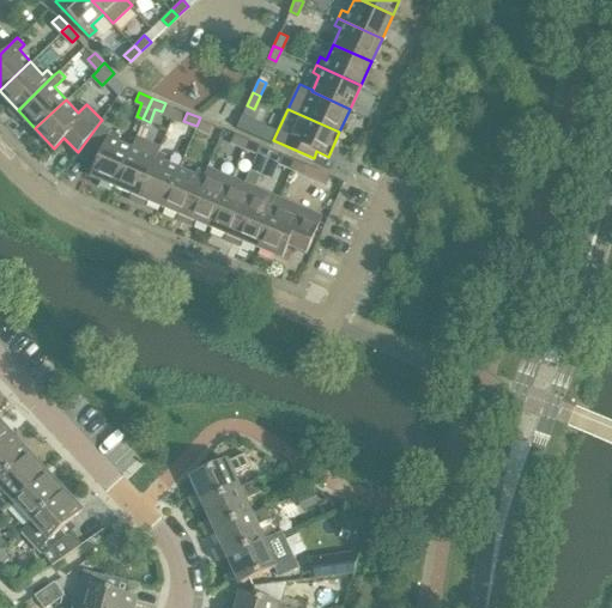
[(210,132),(213,123),(200,117),(197,126),(210,132)]
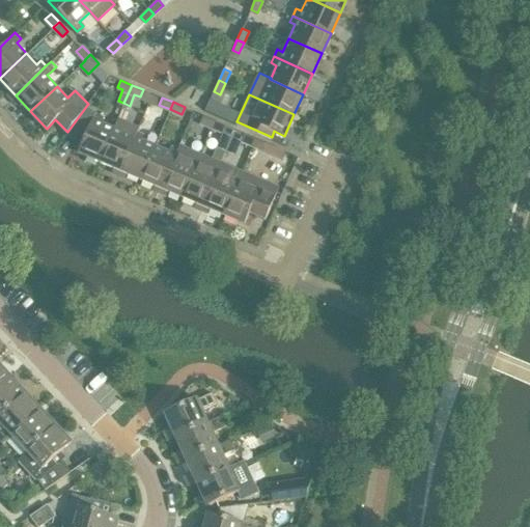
[(87,105),(67,132),(84,139),(79,151),(100,161),(114,127),(100,120),(103,115),(95,113),(96,112),(87,105)]
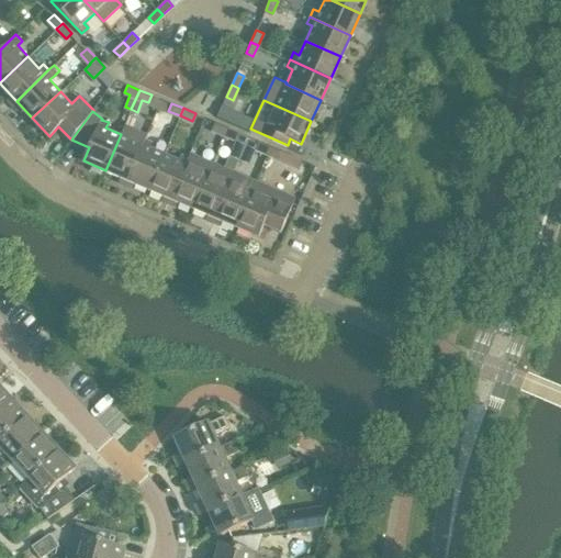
[(224,134),(226,126),(215,122),(212,130),(224,134)]
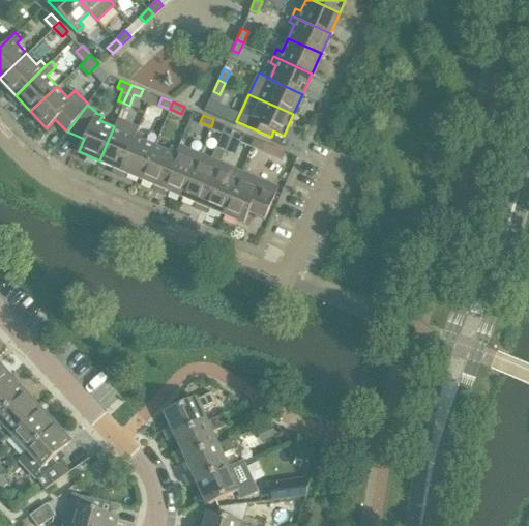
[(114,126),(99,161),(120,169),(137,129),(139,125),(118,116),(114,126)]
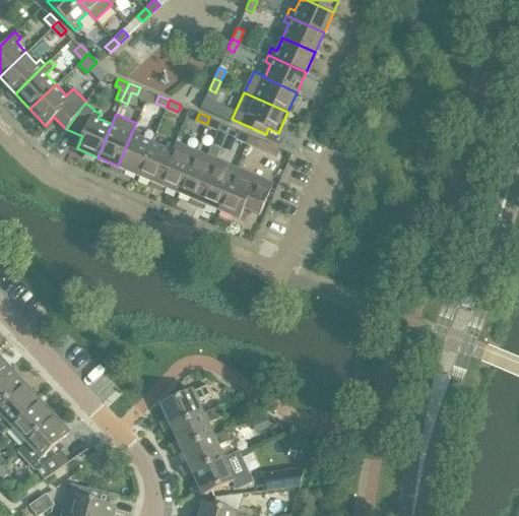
[(218,129),(221,122),(209,117),(207,124),(218,129)]
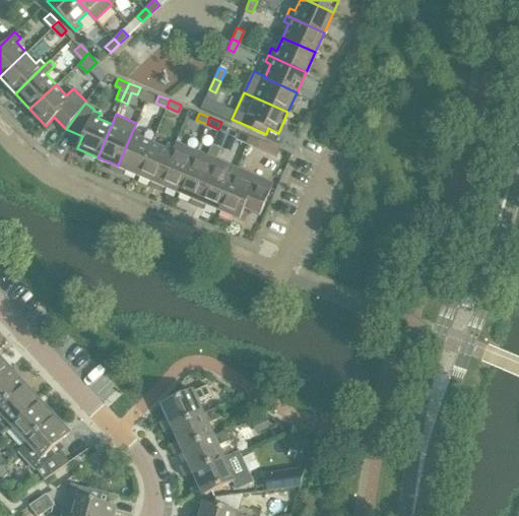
[(134,127),(118,166),(138,175),(152,141),(138,135),(140,130),(134,127)]
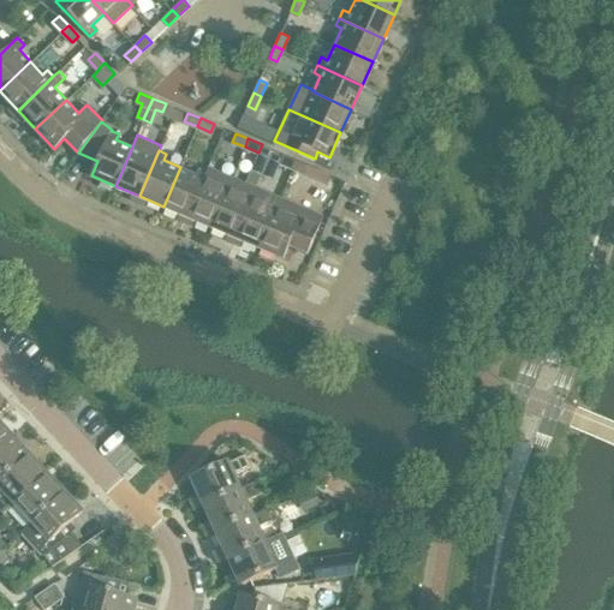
[(293,167),(296,159),(284,154),(280,162),(293,167)]
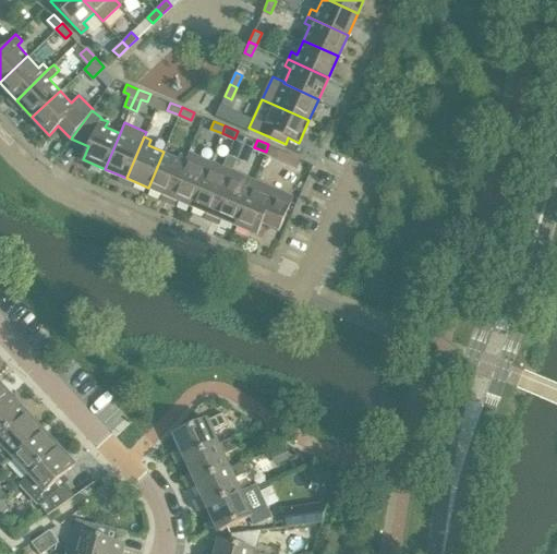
[(268,144),(266,152),(278,157),(290,163),(293,155),(280,149),(268,144)]
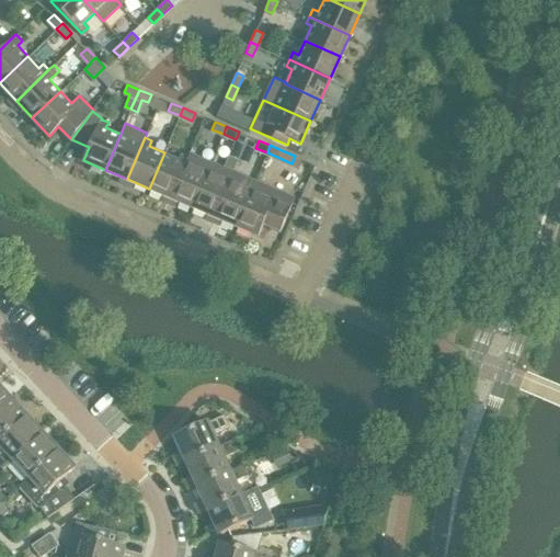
[(164,152),(149,189),(171,197),(189,156),(181,154),(179,159),(164,152)]
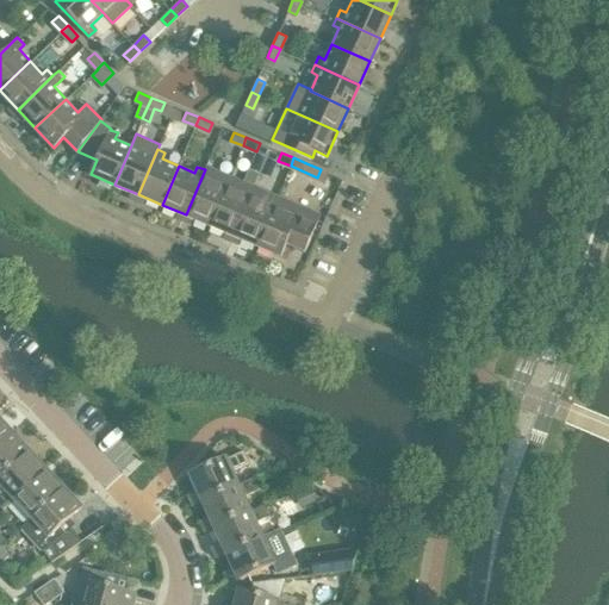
[(205,169),(186,214),(210,225),(230,175),(206,166),(205,169)]
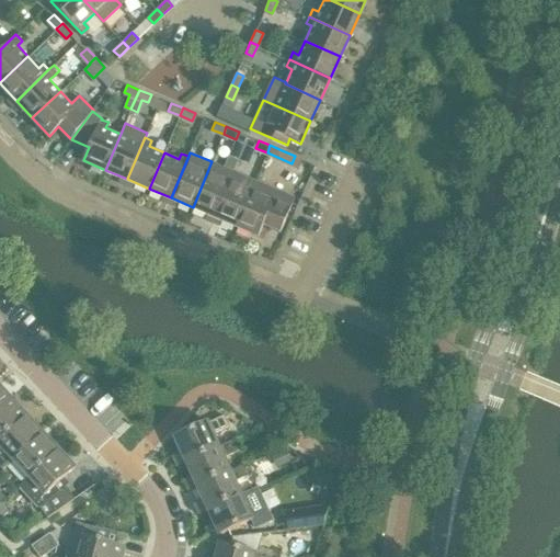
[(212,161),(193,207),(215,216),(233,170),(212,161)]
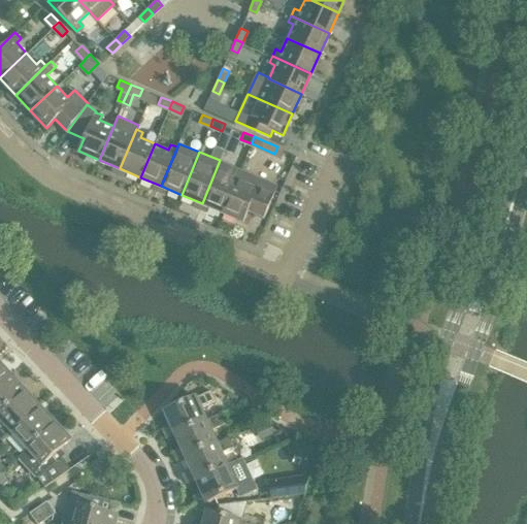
[(220,160),(202,203),(222,211),(240,169),(220,160)]
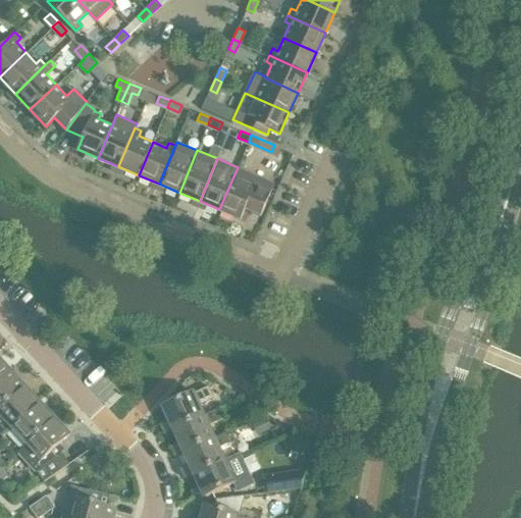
[(238,167),(219,209),(241,218),(246,207),(261,214),(274,183),(238,167)]
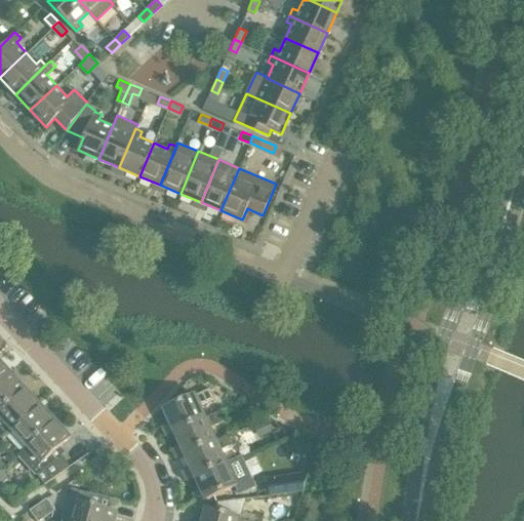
[(0,378),(10,369),(0,358),(0,378)]
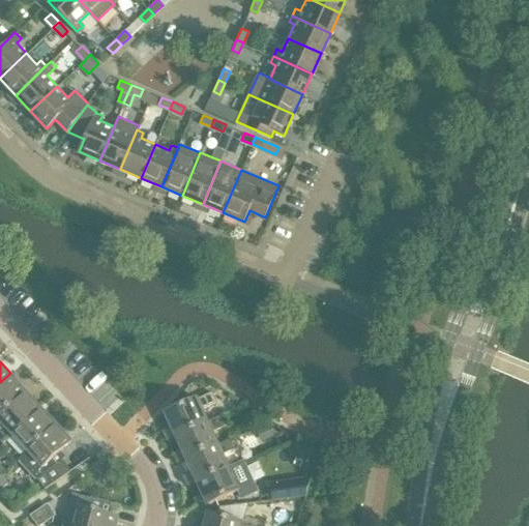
[(0,382),(0,412),(25,389),(10,373),(0,382)]
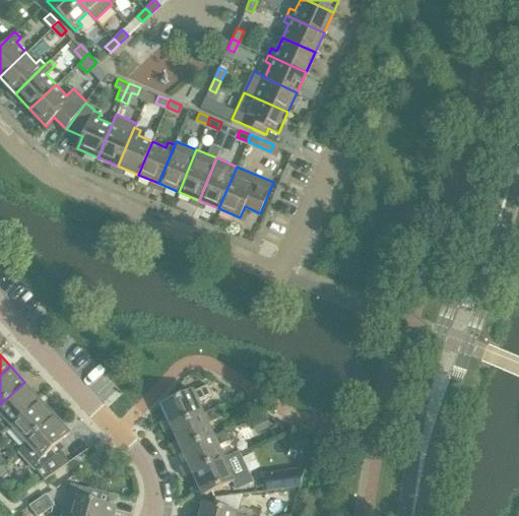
[(40,398),(24,382),(0,404),(0,429),(3,433),(11,425),(40,398)]
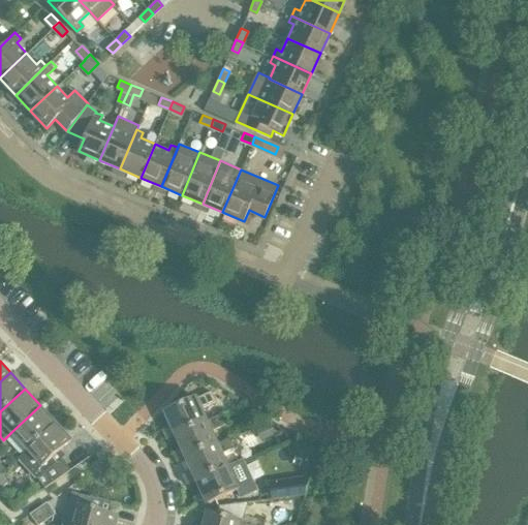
[(167,437),(175,434),(207,419),(202,407),(216,400),(212,390),(196,397),(196,396),(185,401),(181,390),(172,399),(175,405),(163,410),(169,425),(163,428),(167,437)]
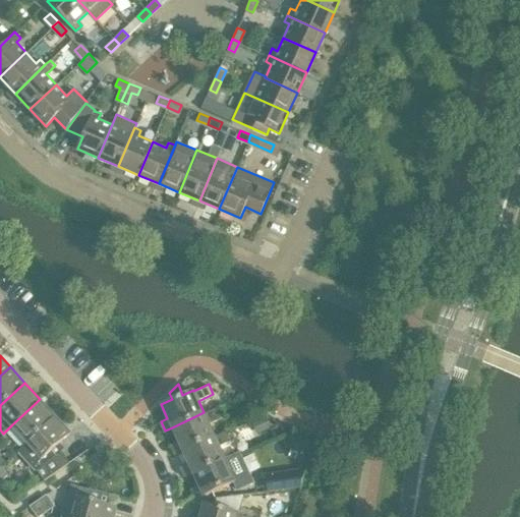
[(55,415),(40,399),(11,425),(26,442),(55,415)]
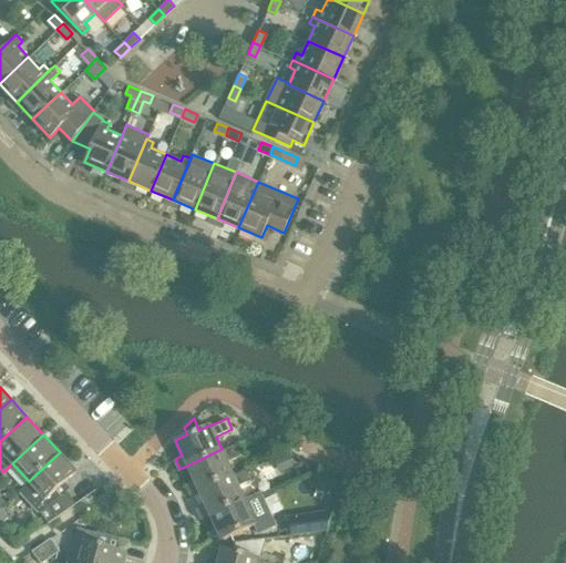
[(191,493),(198,490),(233,473),(227,460),(243,453),(238,442),(222,449),(187,466),(193,480),(186,483),(191,493)]
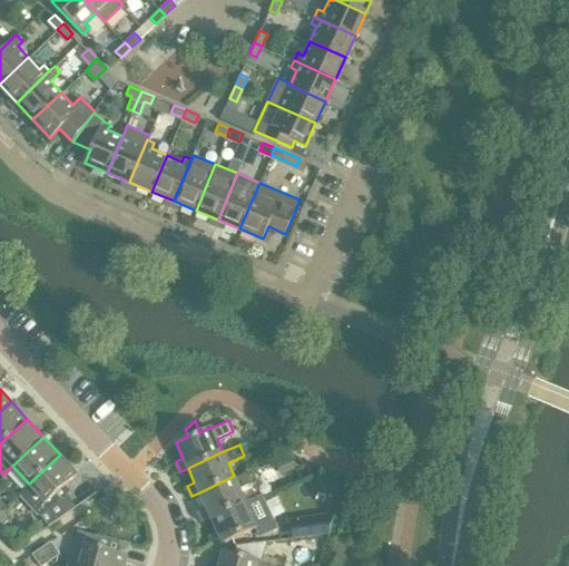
[(291,452),(275,459),(282,472),(297,466),(291,452)]
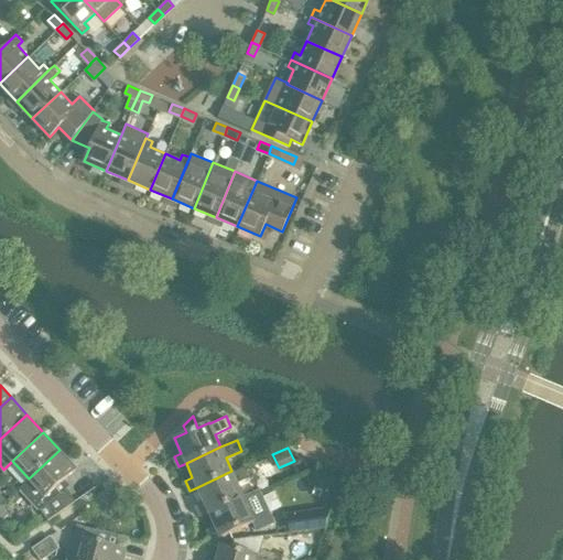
[(60,450),(29,478),(20,487),(39,508),(40,507),(47,518),(75,499),(62,480),(76,467),(60,450)]
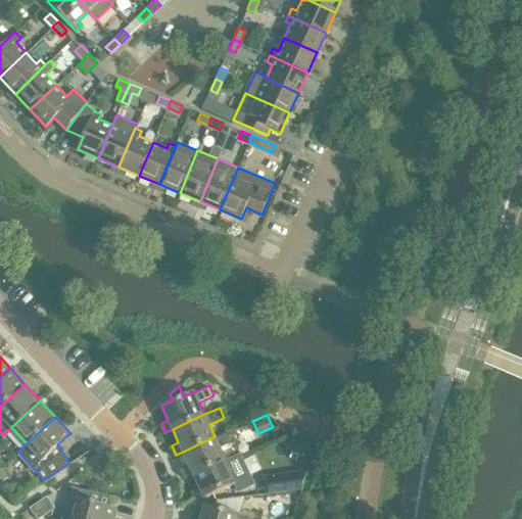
[(186,477),(193,474),(226,459),(225,459),(220,446),(234,439),(230,430),(215,436),(183,452),(188,464),(182,468),(186,477)]
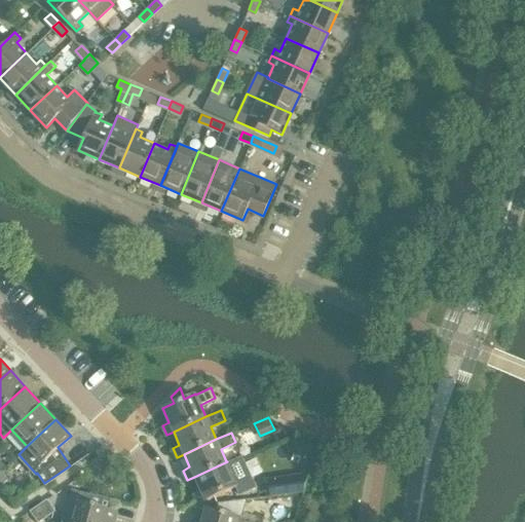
[(241,454),(226,461),(227,461),(194,477),(200,489),(193,492),(197,502),(204,499),(235,485),(239,493),(257,485),(242,454),(241,454)]
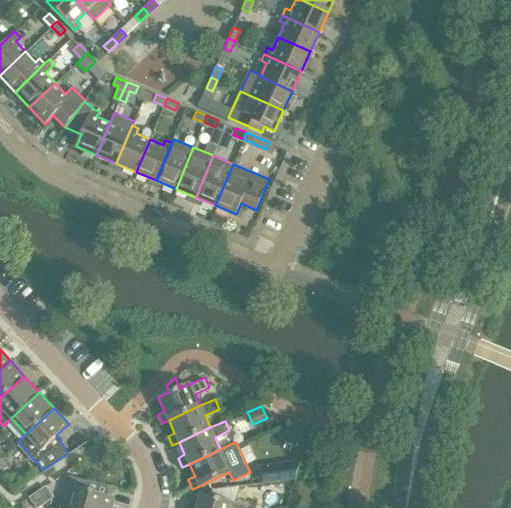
[(274,464),(276,480),(294,477),(299,460),(274,464)]
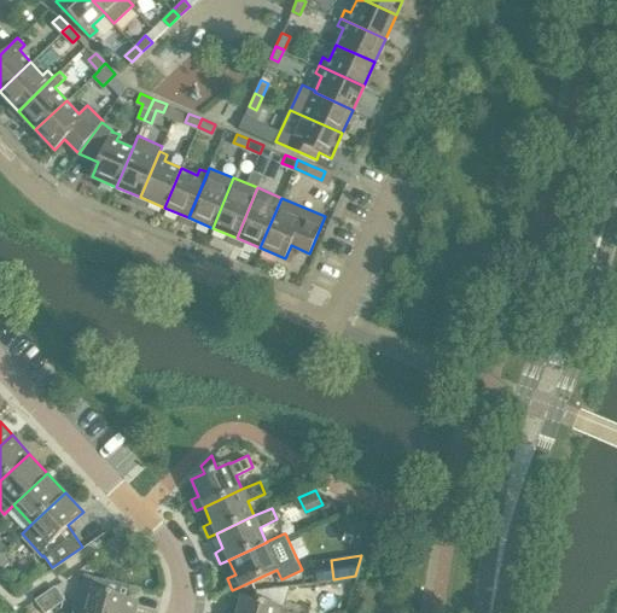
[(85,612),(133,612),(138,600),(103,590),(105,579),(85,573),(75,611),(85,612)]
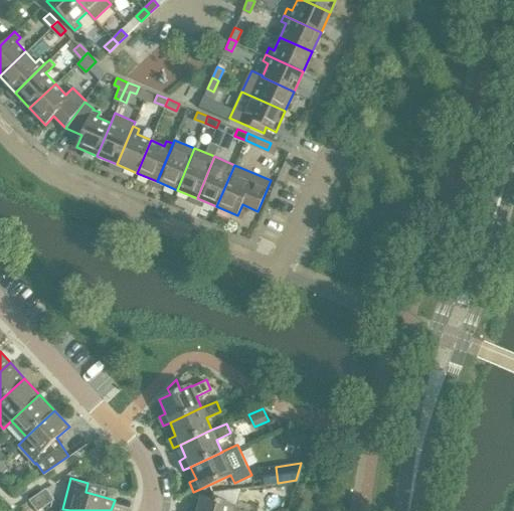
[(268,483),(265,499),(286,504),(290,489),(268,483)]
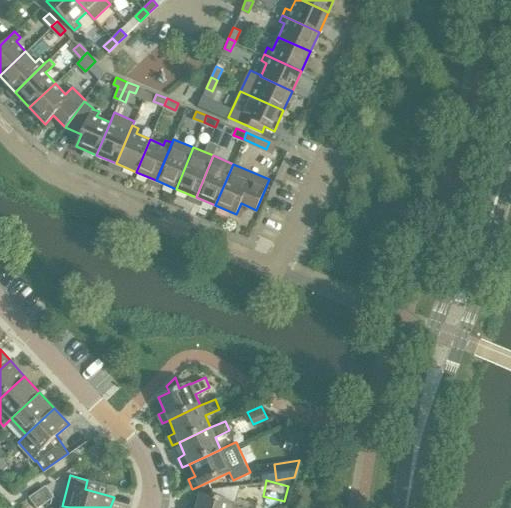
[(46,501),(54,495),(46,484),(38,490),(46,501)]
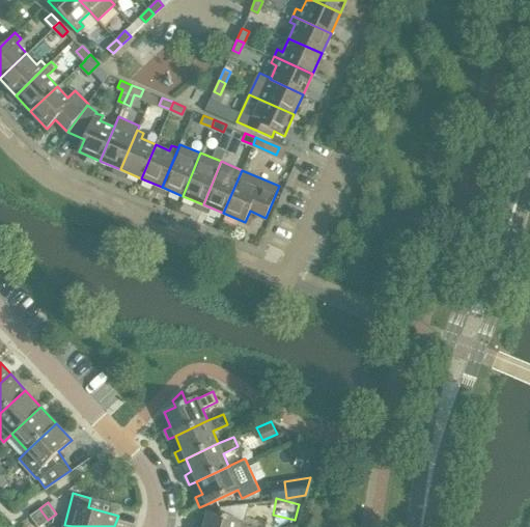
[(202,526),(195,525),(194,526),(257,526),(242,523),(242,522),(248,502),(221,505),(217,515),(207,512),(202,526)]
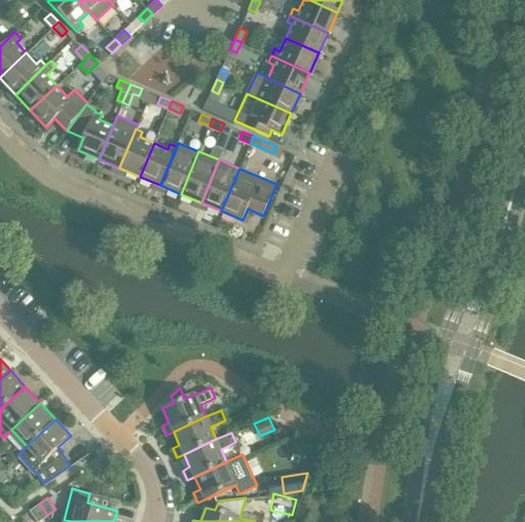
[(38,521),(47,515),(39,504),(30,510),(38,521)]
